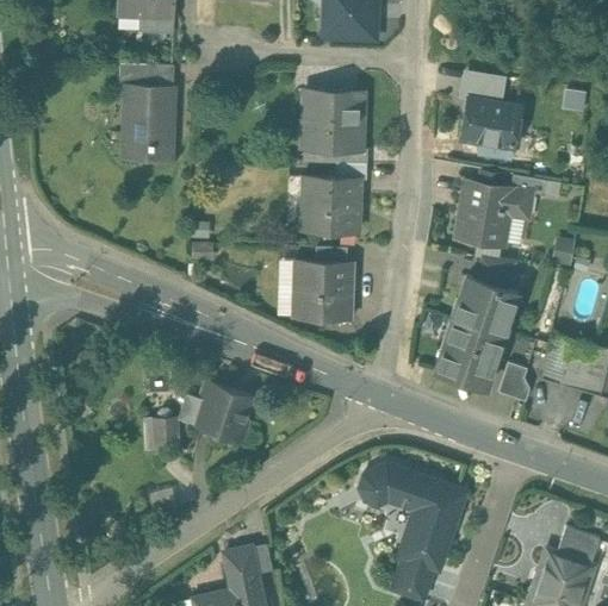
[(115,0),(115,17),(140,18),(138,31),(171,32),(172,19),(172,0),(115,0)]
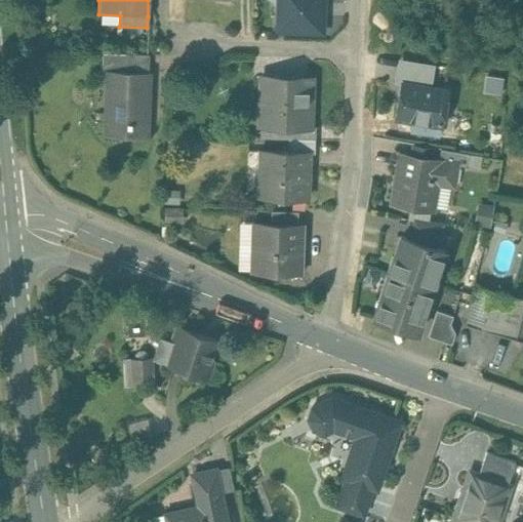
[(281,0),(281,17),(276,22),(276,30),(280,34),(321,35),(322,18),(319,18),(320,6),(322,6),(322,0),(281,0)]
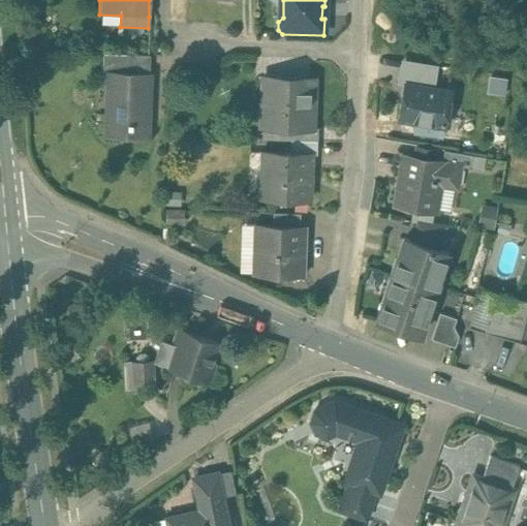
[(149,57),(103,56),(102,75),(107,76),(107,75),(148,76),(149,57)]
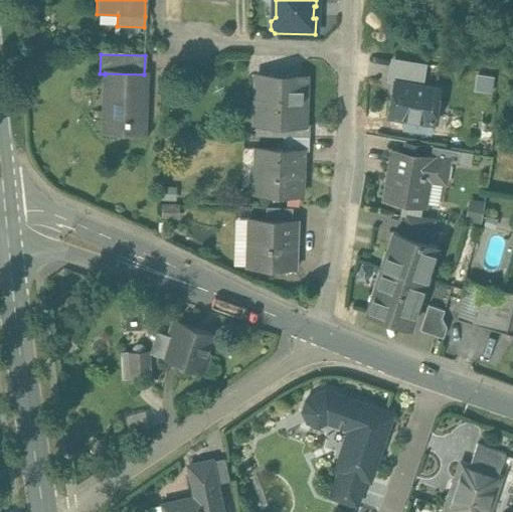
[(144,74),(105,73),(105,74),(104,89),(110,90),(108,114),(103,113),(102,136),(143,137),(145,74),(144,74)]
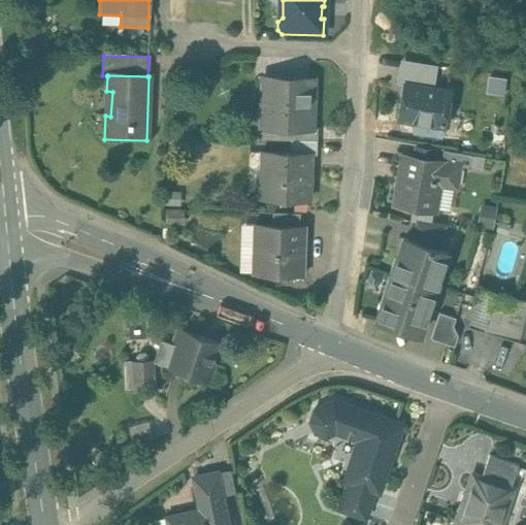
[(311,80),(262,79),(261,103),(267,104),(266,127),(260,127),(260,129),(290,130),(309,131),(309,130),(311,80)]
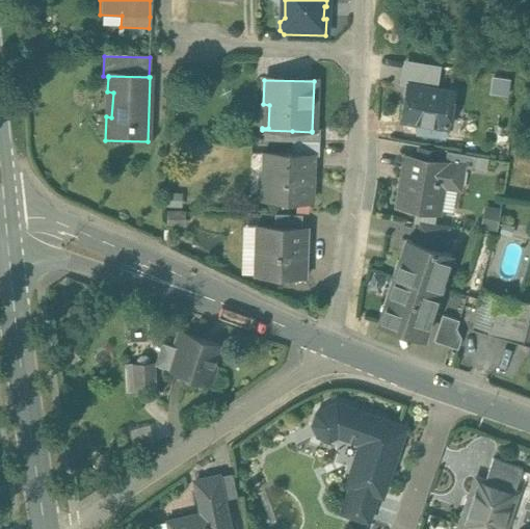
[(451,96),(406,88),(400,121),(446,129),(451,96)]
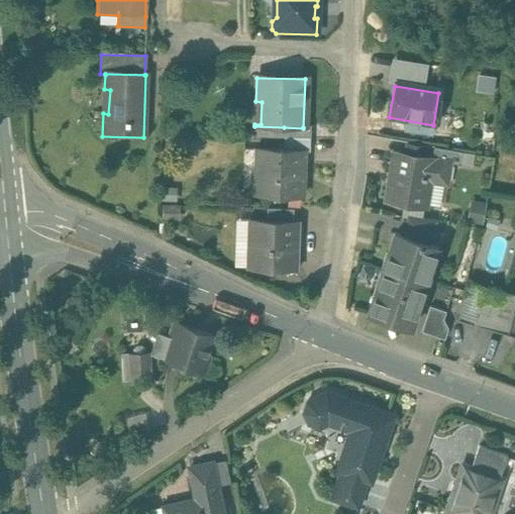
[(309,127),(303,127),(303,128),(284,127),(283,139),(309,140),(309,127)]
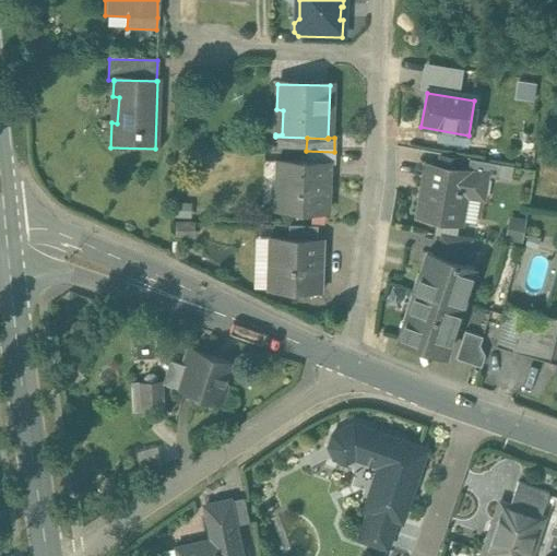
[(334,152),(306,151),(305,164),(327,164),(327,166),(333,166),(334,152)]
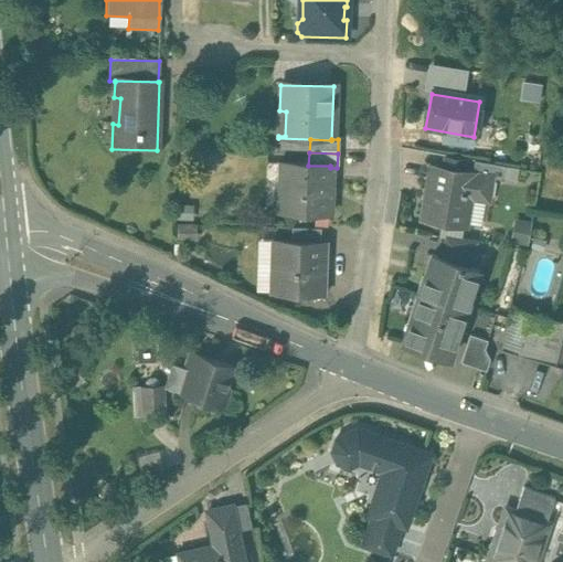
[(502,168),(471,163),(469,176),(489,180),(489,181),(499,182),(502,168)]
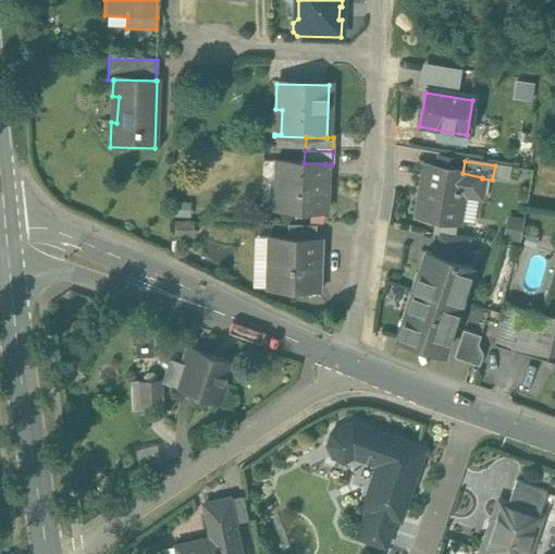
[(304,163),(275,162),(273,212),(323,214),(325,165),(325,163),(304,163)]
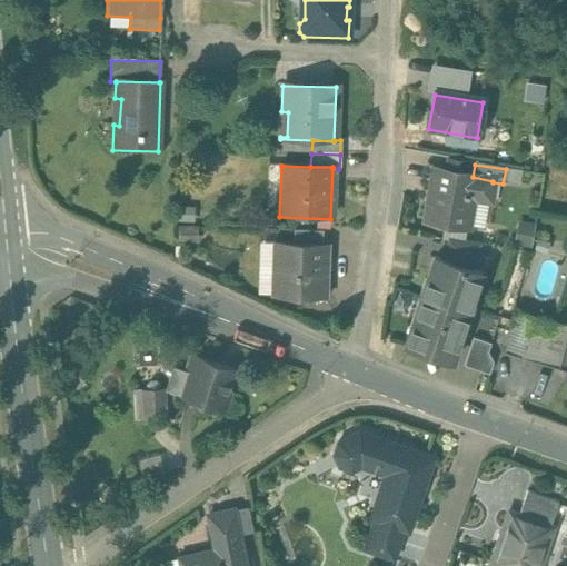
[(473,177),(431,170),(423,222),(466,230),(471,201),(489,205),(493,182),(493,181),(473,177)]
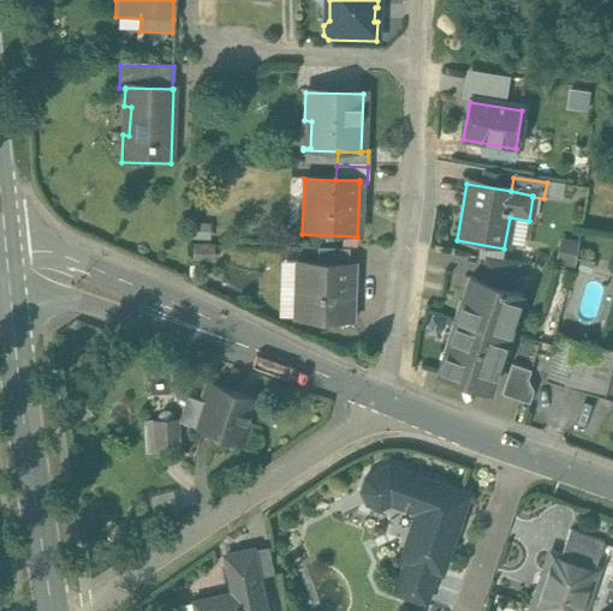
[(347,251),(316,250),(315,265),(346,267),(347,251)]
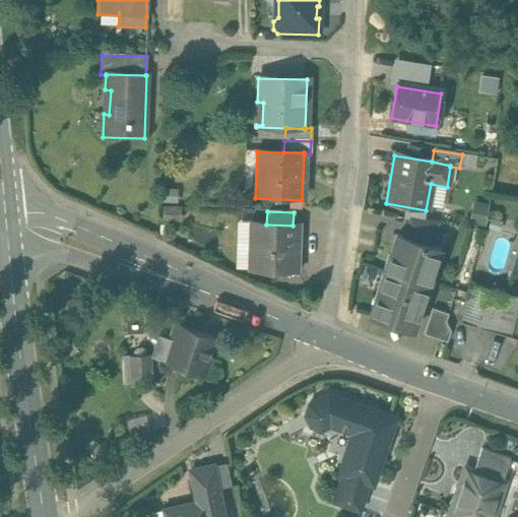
[(436,224),(409,220),(403,239),(429,247),(436,224)]
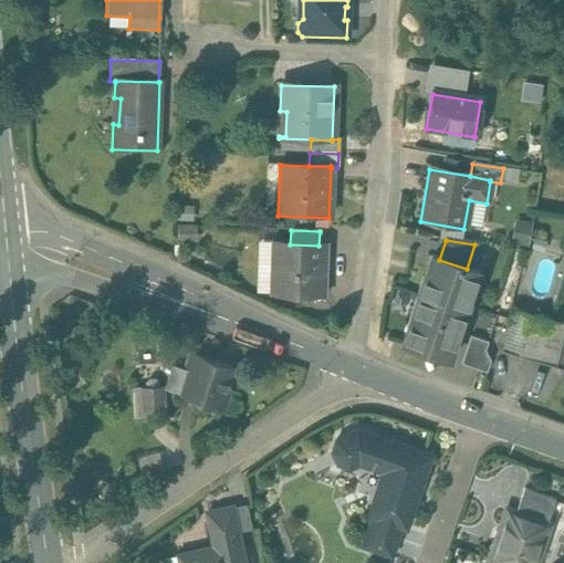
[(290,244),(272,243),(271,294),(322,296),(323,246),(319,246),(290,244)]
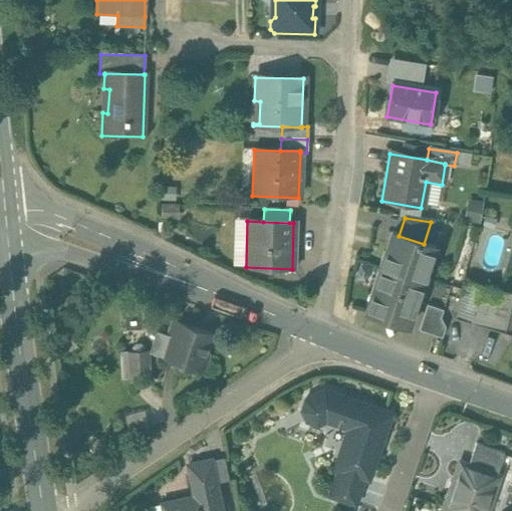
[(392,233),(364,312),(408,327),(435,248),(424,244),(399,236),(392,233)]
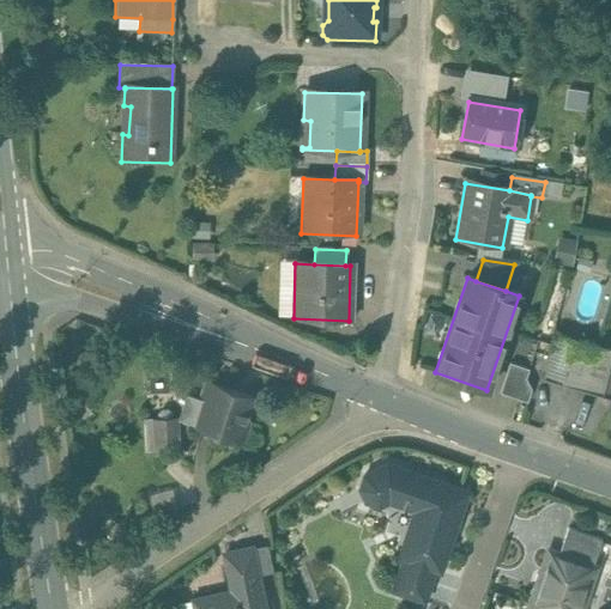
[(594,345),(557,334),(544,377),(580,389),(594,345)]
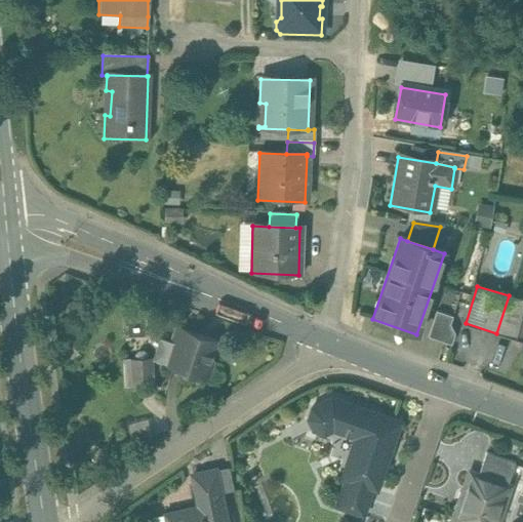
[(509,295),(496,333),(510,338),(522,300),(509,295)]
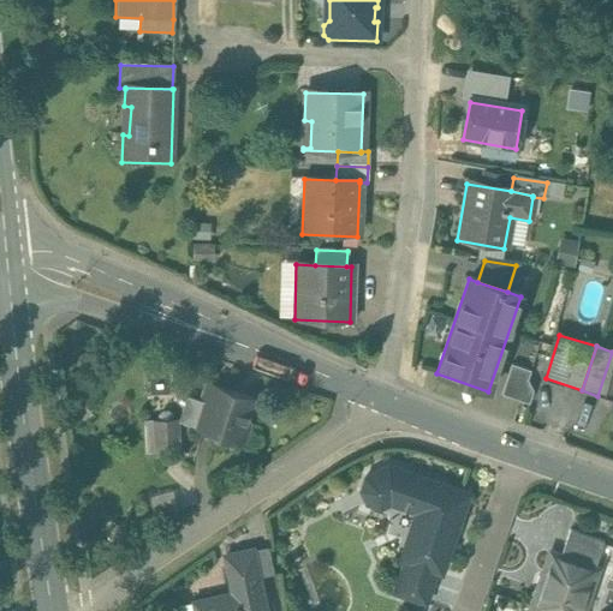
[(510,365),(500,395),(528,405),(531,391),(527,381),(529,372),(510,365)]
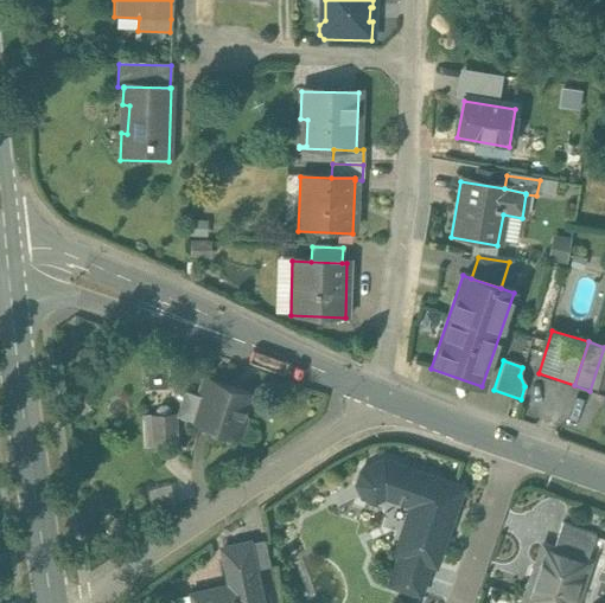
[(248,395),(203,379),(197,396),(204,398),(195,424),(237,438),(244,418),(241,417),(248,395)]
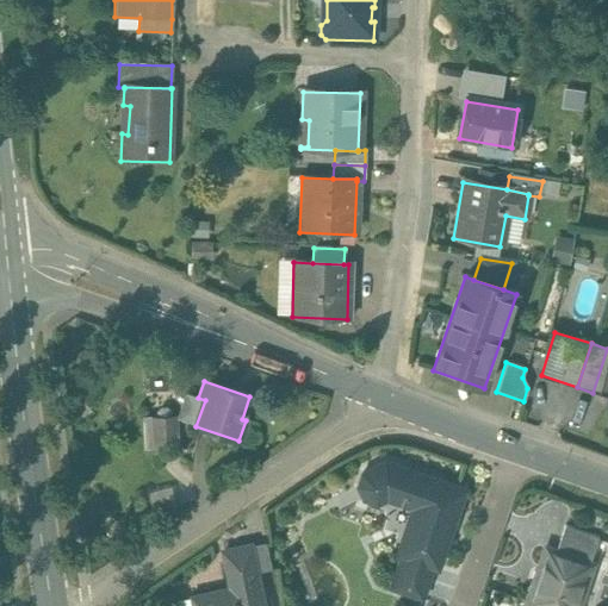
[(196,426),(205,400),(198,398),(186,394),(178,420),(196,426)]
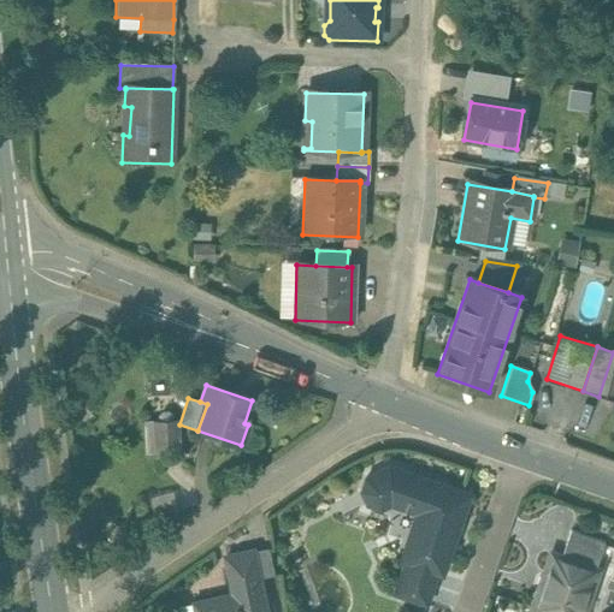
[(175,422),(153,422),(154,458),(177,457),(175,422)]
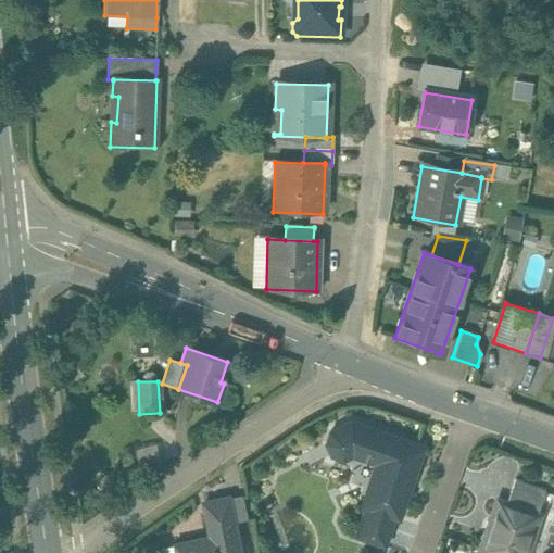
[(419,448),(387,437),(386,438),(345,424),(328,432),(329,434),(325,444),(330,455),(342,460),(353,454),(378,463),(363,504),(365,505),(394,515),(397,516),(419,448)]
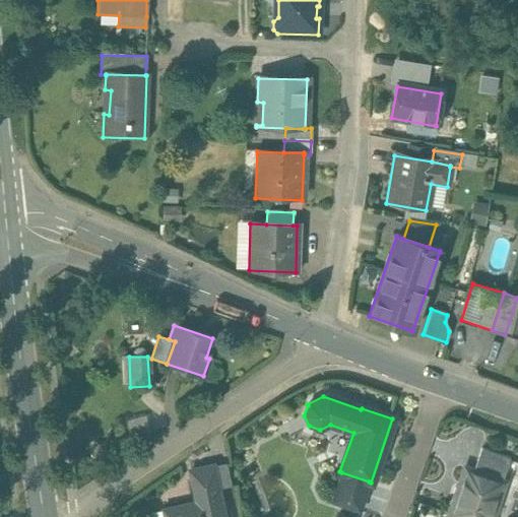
[(509,460),(479,450),(472,472),(501,482),(509,460)]
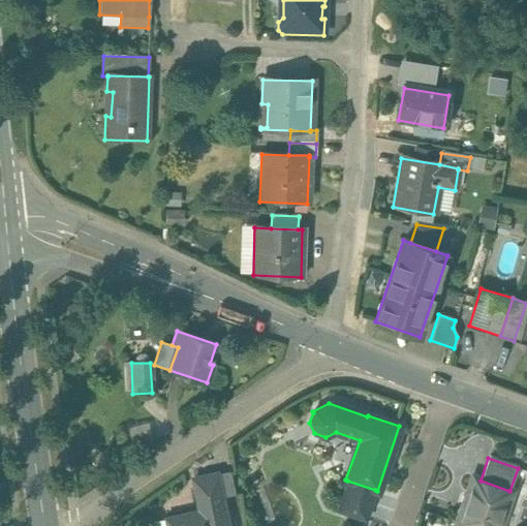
[(229,471),(216,474),(221,497),(234,494),(229,471)]
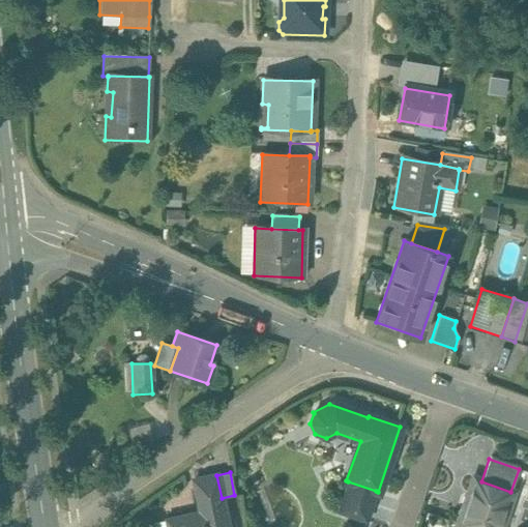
[(216,475),(194,479),(200,513),(167,520),(168,526),(227,526),(222,498),(216,475)]
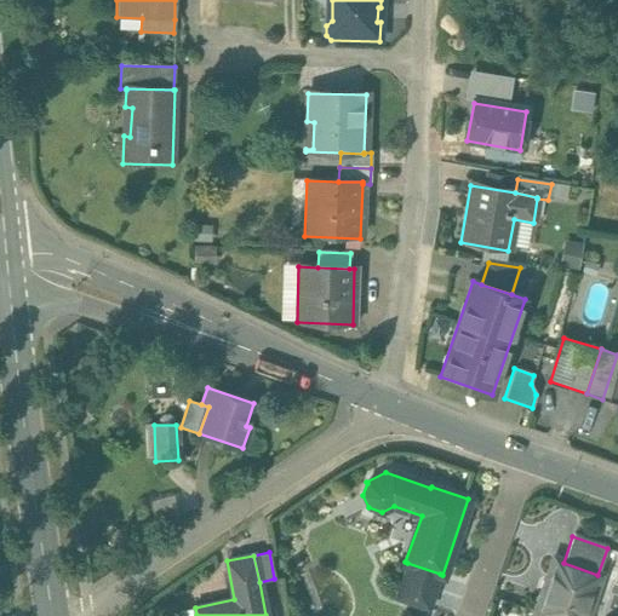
[(564,563),(554,559),(545,582),(541,596),(542,596),(539,602),(536,604),(533,608),(536,611),(537,615),(585,615),(600,575),(598,575),(564,563)]
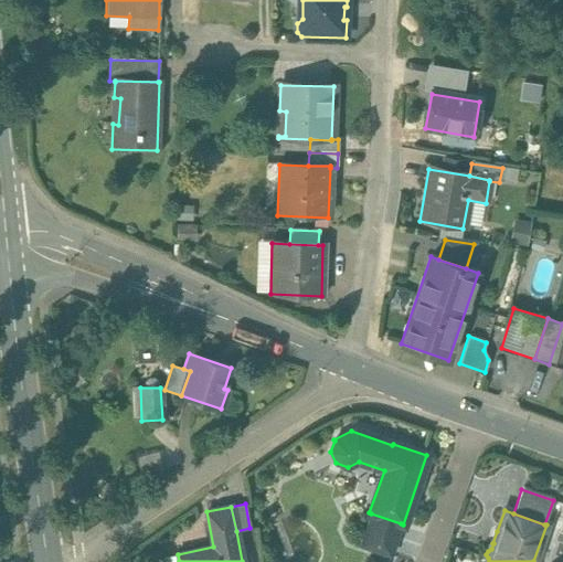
[(401,523),(371,513),(360,545),(390,555),(401,523)]
